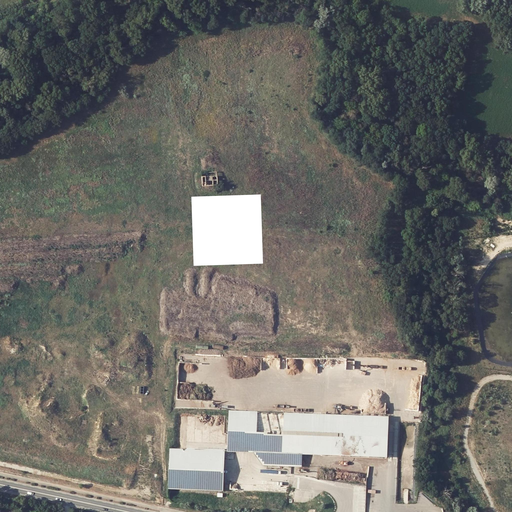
[(202,187),(217,186),(216,176),(201,177),(202,187)]
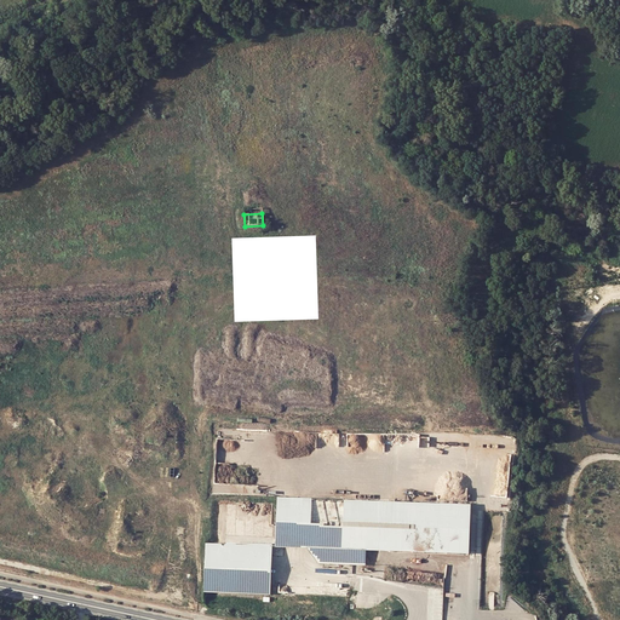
[(319,547),(365,549),(365,550),(466,555),(469,505),(277,498),(275,547),(306,547),(319,563),(319,547)]
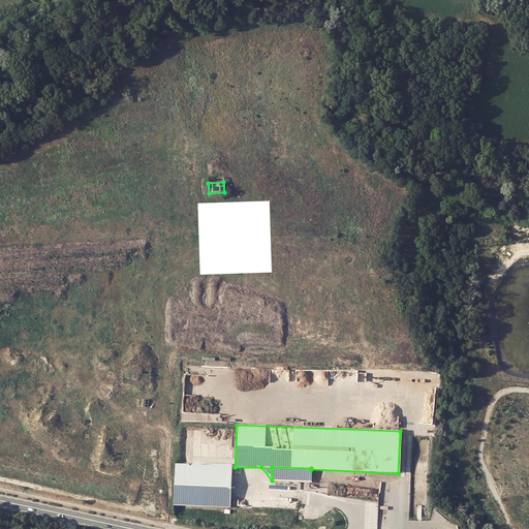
[(192,457),(232,458),(234,431),(193,429),(192,455),(192,457)]
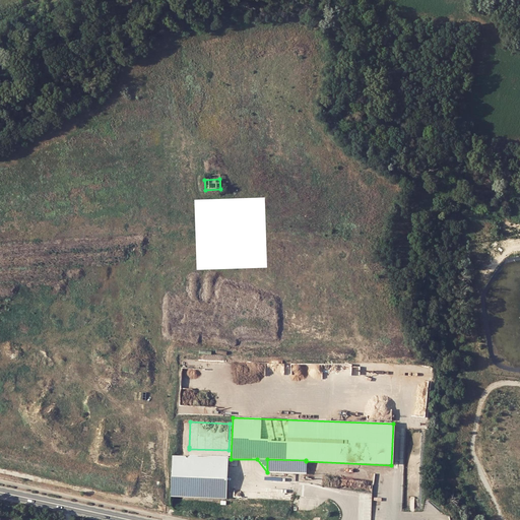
[(189,449),(189,457),(172,456),(171,497),(226,499),(229,458),(229,450),(189,449)]
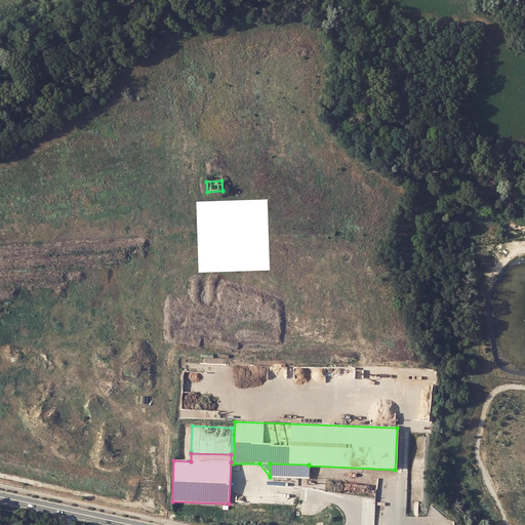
[(270,463),(270,477),(309,479),(309,466),(309,465),(270,463)]
